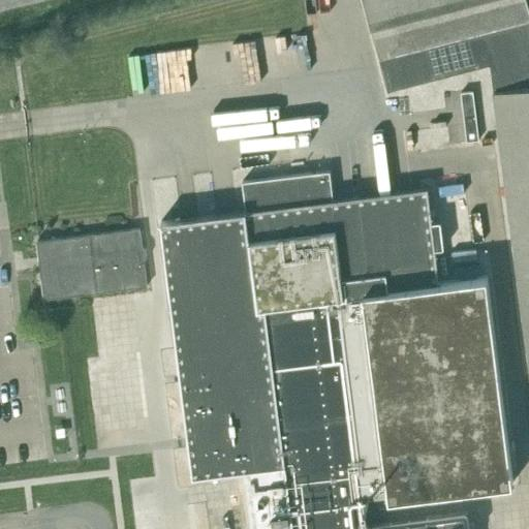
[(490,64),(528,361),(528,0),(363,0),(387,91),(490,64)]
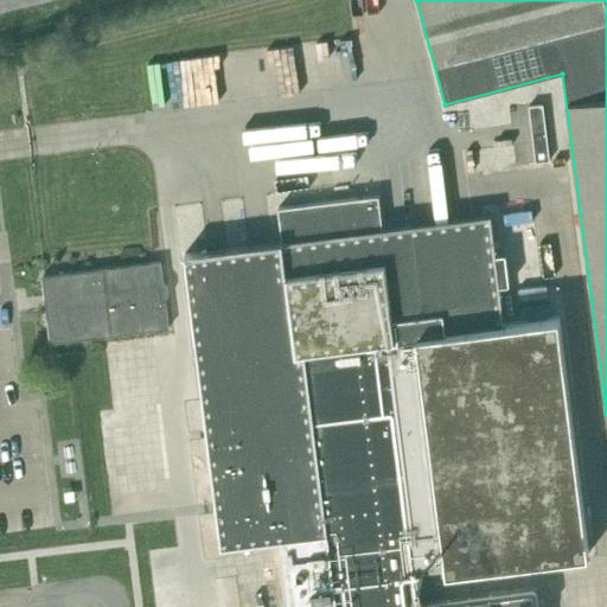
[(550,160),(543,104),(529,106),(536,163),(550,160)]
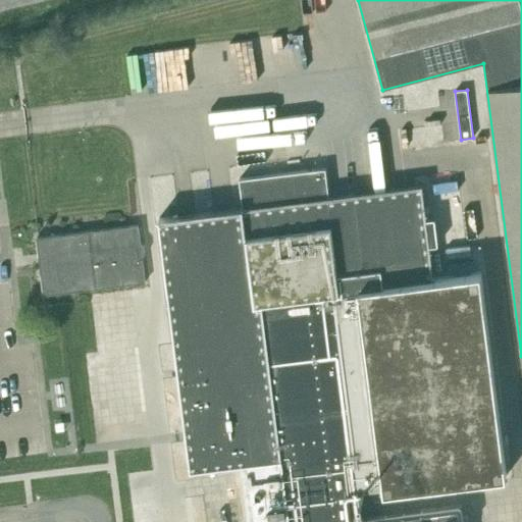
[(244,116),(284,117),(285,106),(244,105),(244,116)]
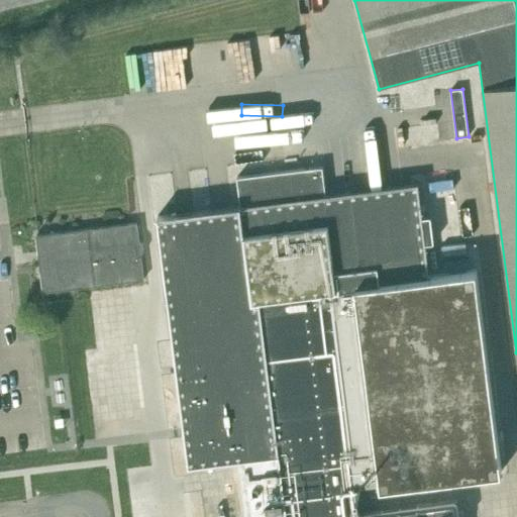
[(455,516),(453,502),(357,514),(353,480),(379,477),(381,486),(501,471),(476,271),(430,276),(418,183),(326,194),(322,167),(236,177),(240,205),(158,216),(189,464),(240,457),(247,516),(455,516)]
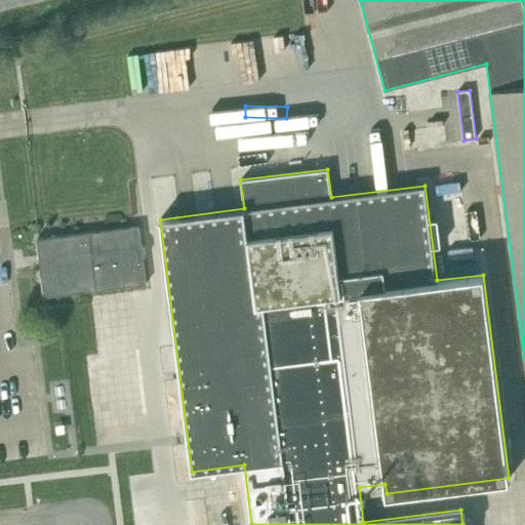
[(91,234),(77,235),(37,239),(43,297),(84,293),(85,292),(96,291),(146,286),(140,229),(91,234)]
